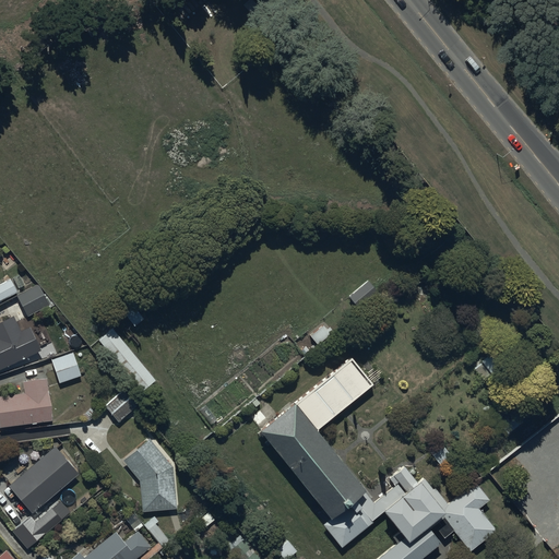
[(48,258),(58,271),(70,262),(60,249),(48,258)]
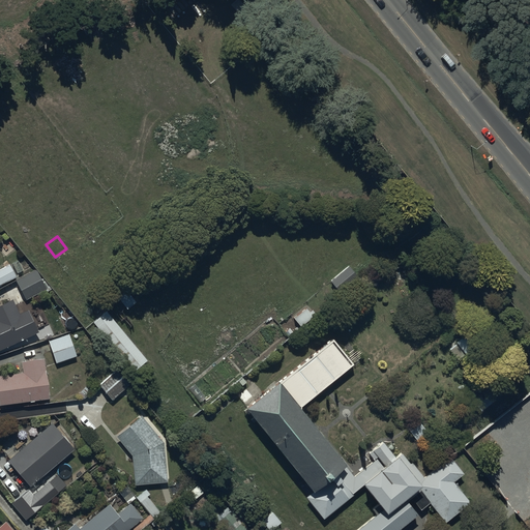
[(9,262),(0,267),(0,283),(16,274),(9,262)]
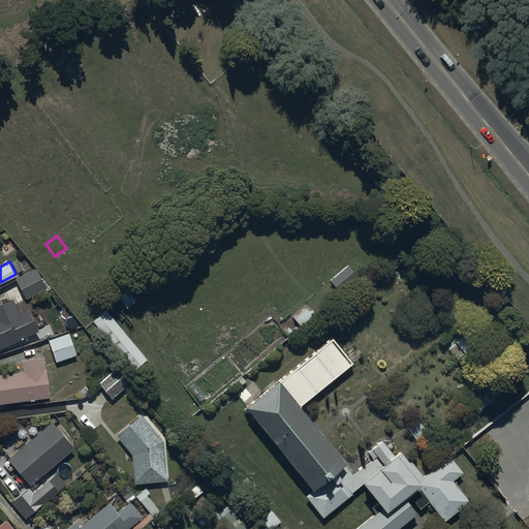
[(356,277),(348,268),(331,282),(340,292),(356,277)]
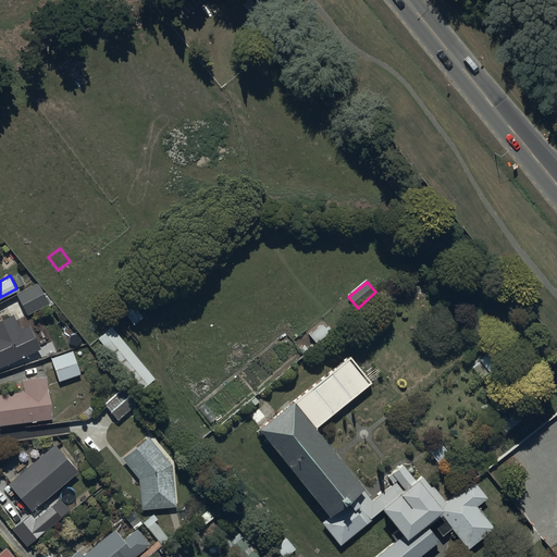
[(50,304),(38,283),(17,295),(27,316),(50,304)]
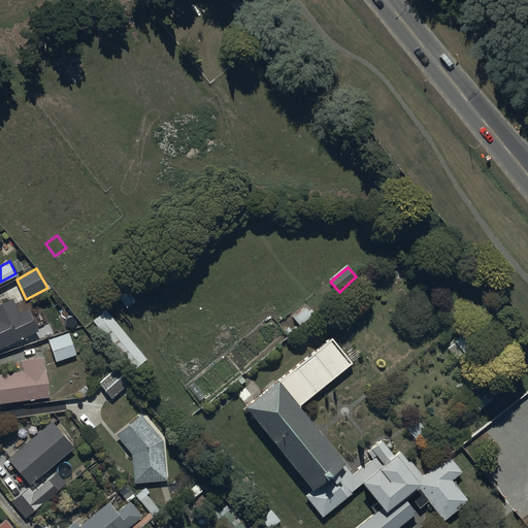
[(135,301),(126,289),(117,296),(127,308),(135,301)]
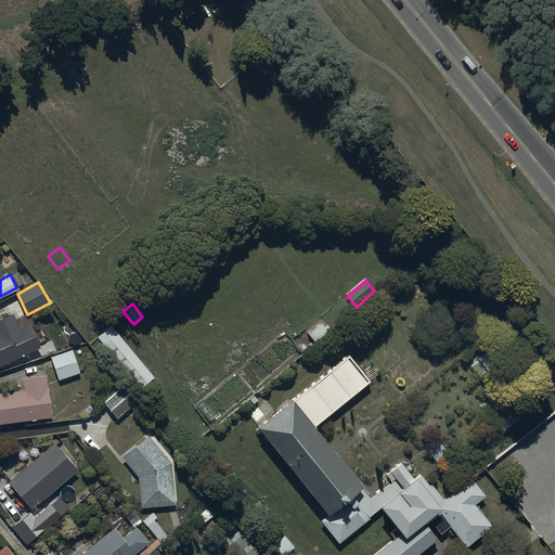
[(21,330),(13,313),(0,319),(0,366),(12,361),(16,360),(41,348),(30,325),(21,330)]
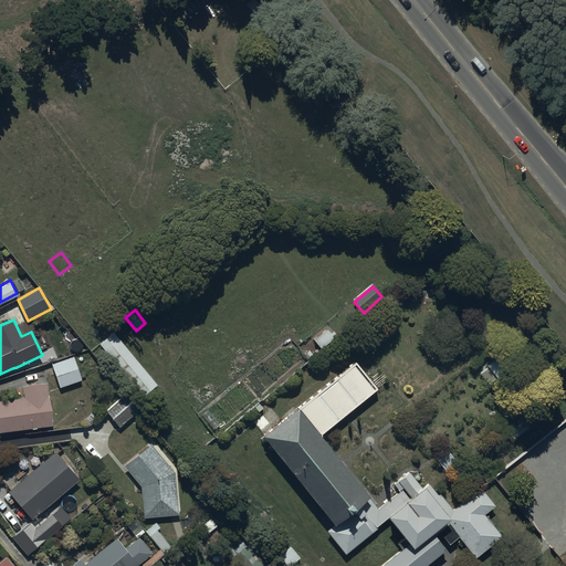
[(74,357),(52,365),(60,388),(82,380),(74,357)]
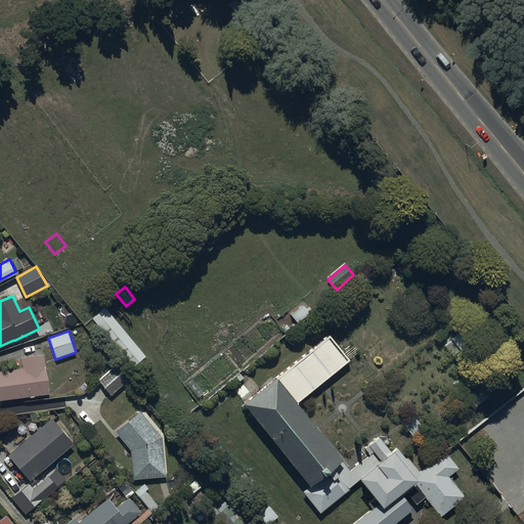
[(352,361),(331,335),(276,378),(244,403),(312,488),(306,492),(321,512),(360,480),(377,499),(370,505),(376,511),(358,523),(395,523),(412,511),(400,496),(411,488),(416,493),(411,496),(419,506),(427,498),(441,516),(464,498),(446,478),(456,470),(445,455),(420,477),(398,450),(393,453),(381,438),(367,448),(374,455),(352,473),(344,463),(298,405),(352,361)]
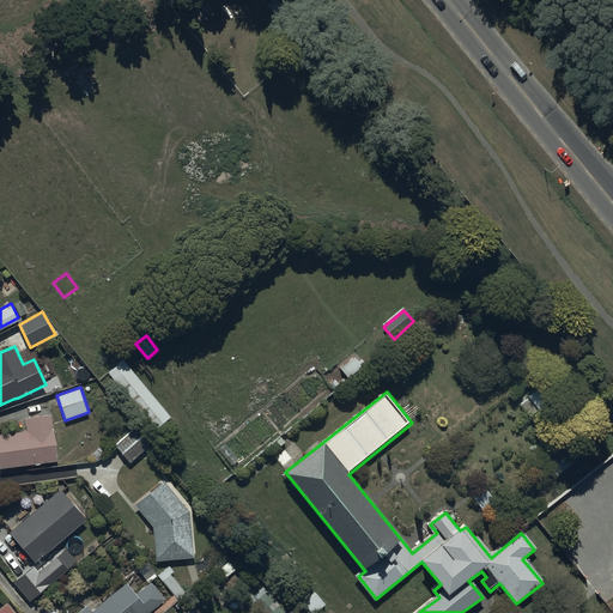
[(535,393),(521,405),(532,417),(546,405),(535,393)]
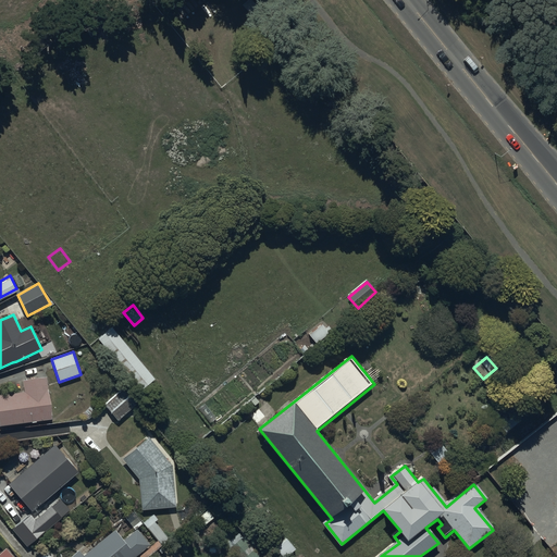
[(52,419),(47,378),(23,381),(25,392),(0,395),(0,423),(0,426),(52,419)]
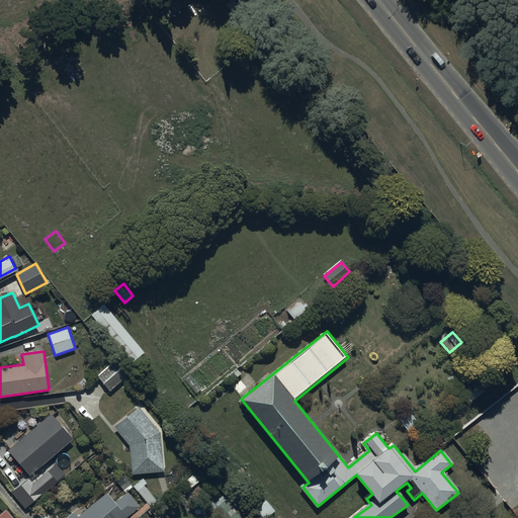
[(126,376),(114,361),(97,376),(109,392),(126,376)]
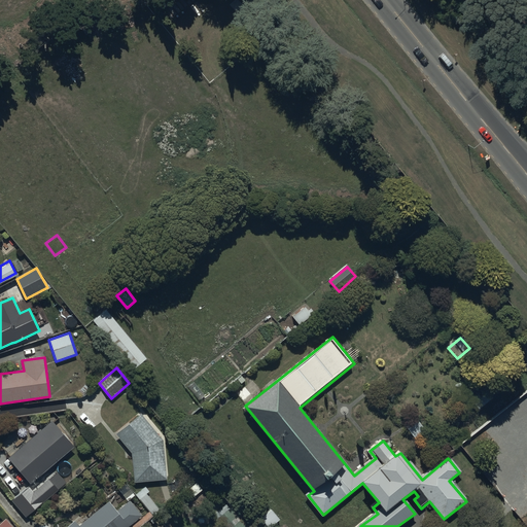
[(487,389),(472,400),(480,410),(494,398),(487,389)]
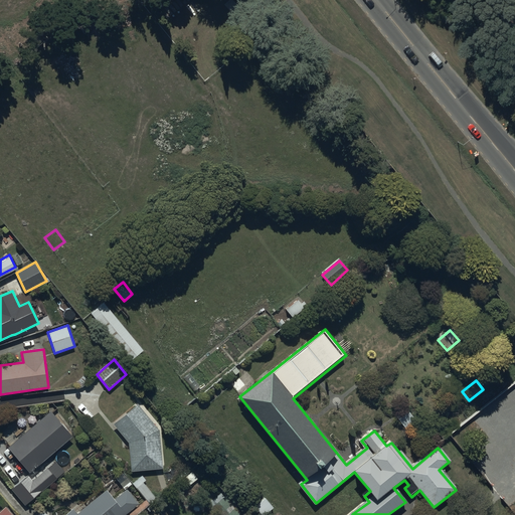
[(141,405),(137,401),(113,421),(128,441),(130,469),(164,466),(161,426),(142,404),(141,405)]
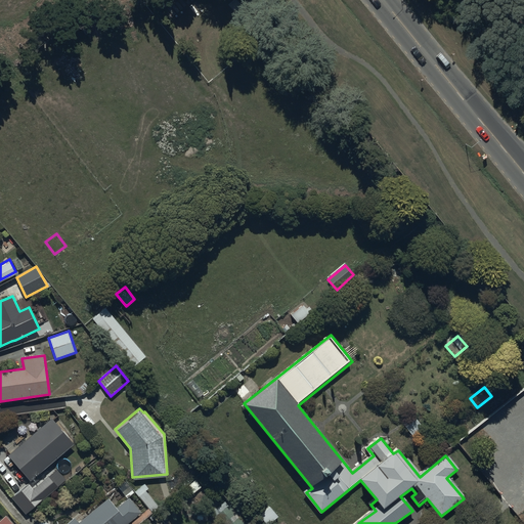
[(74,441),(51,415),(7,452),(30,479),(74,441)]
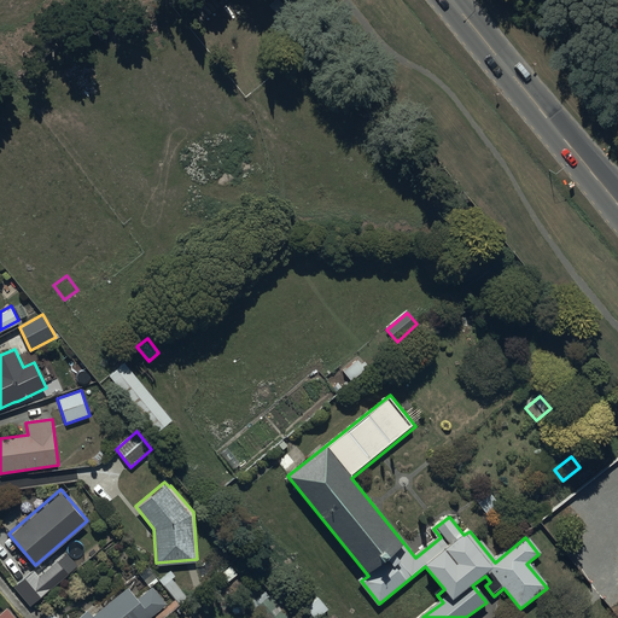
[(157,578),(146,565),(139,571),(150,586),(136,595),(128,584),(92,612),(87,606),(73,617),(64,617),(63,617),(60,617),(145,617),(165,601),(151,583),(157,578)]
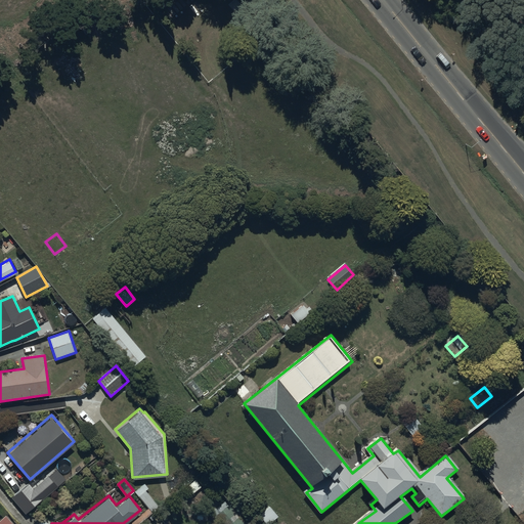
[(42,497),(29,481),(11,495),(25,512),(42,497)]
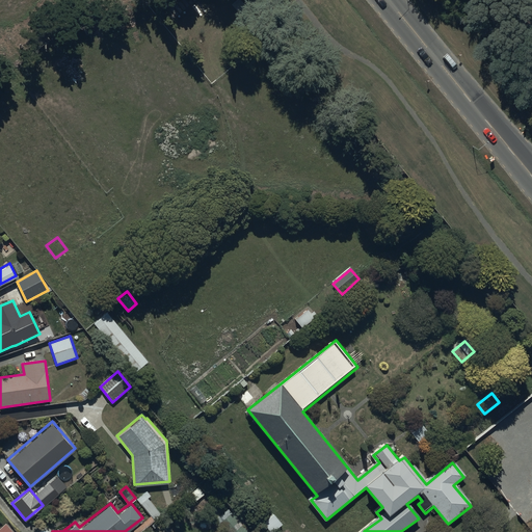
[(231,507),(214,521),(223,531),(245,531),(249,529),(231,507)]
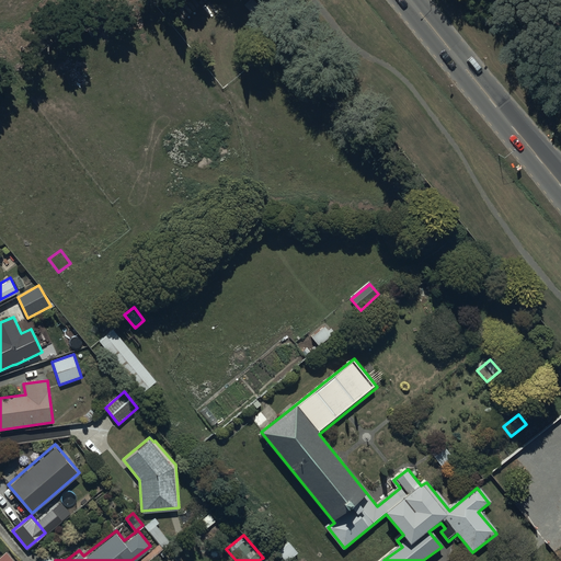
[(285,560),(288,560),(298,553),(288,544),(277,552),(285,560)]
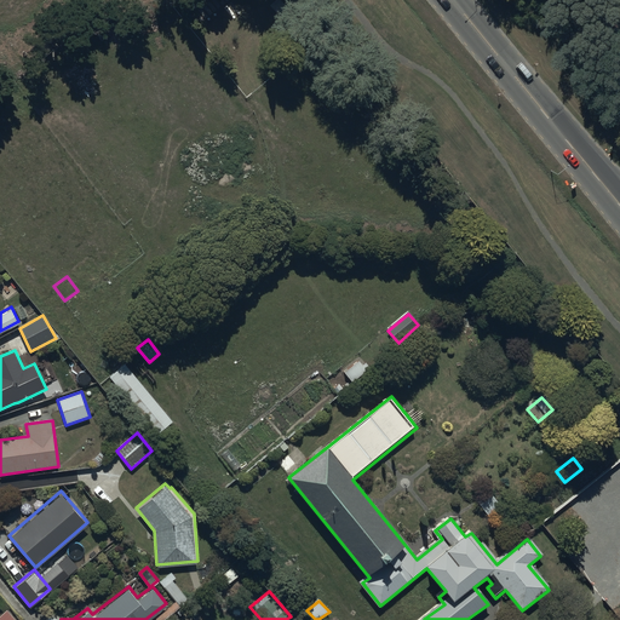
[(17,619),(6,607),(0,613),(0,619),(17,619)]
